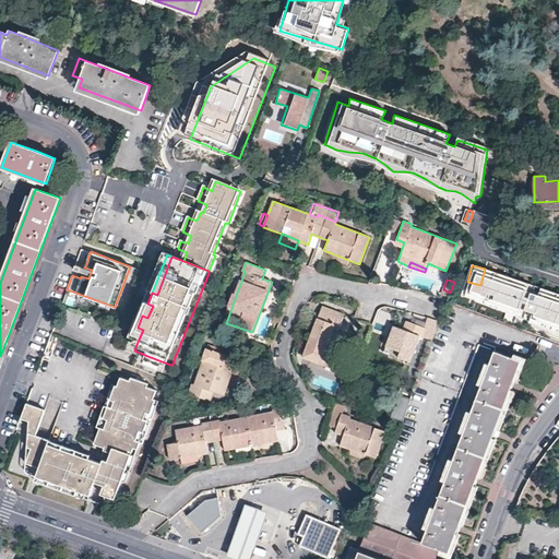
[(147,318),(153,306),(147,304),(142,316),(147,318)]
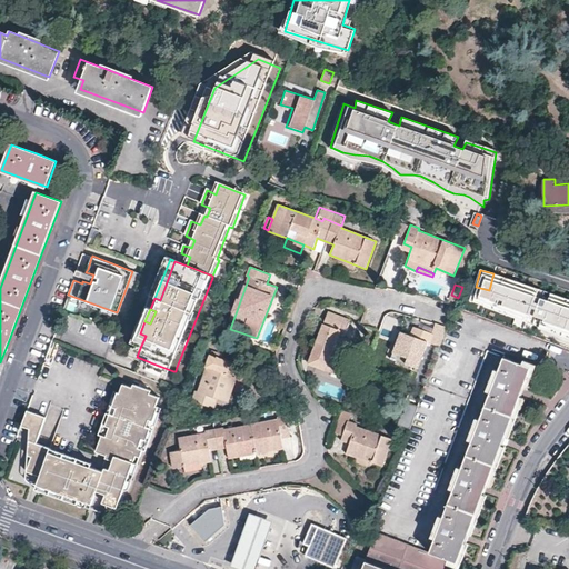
[(350,379),(362,346),(341,337),(345,328),(347,329),(350,320),(329,311),(308,362),(350,379)]
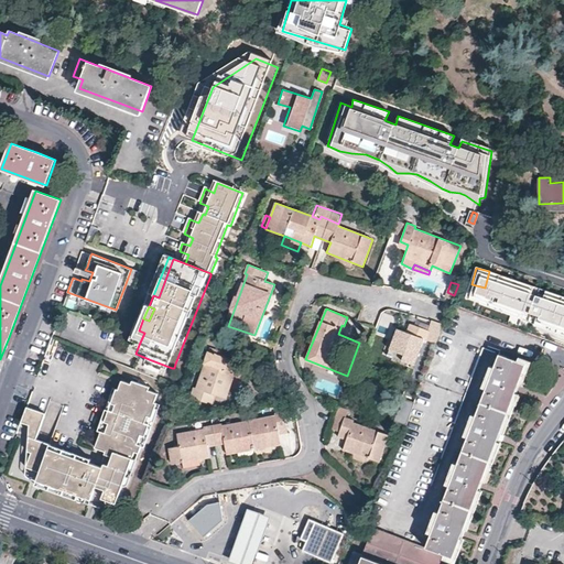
[(405,334),(410,323),(403,321),(401,328),(400,332),(405,334)]
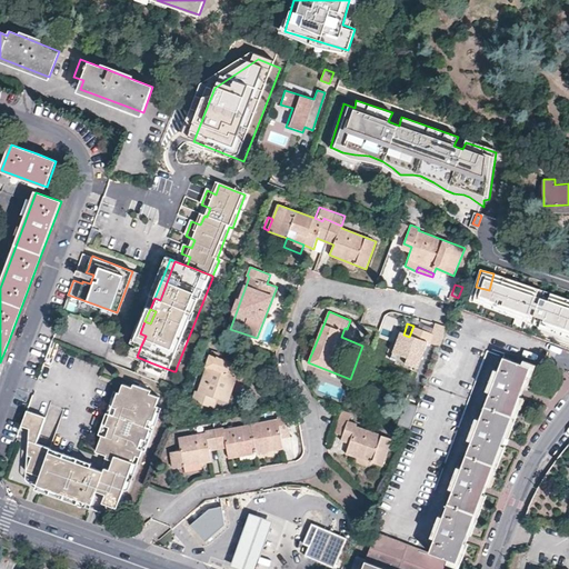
[(401,340),(395,358),(417,367),(427,341),(429,342),(432,333),(413,326),(409,337),(403,335),(405,331),(399,329),(396,338),(401,340)]
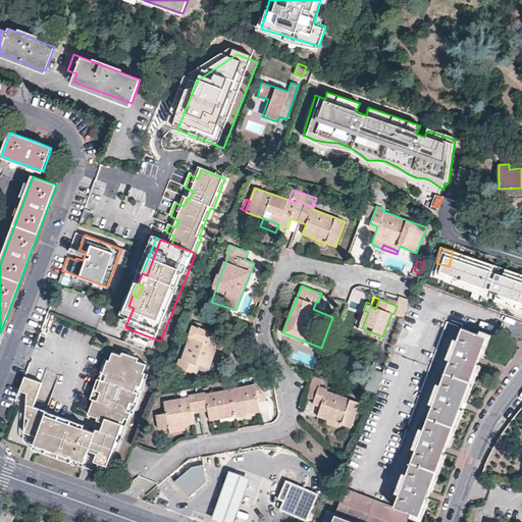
[(357,326),(362,328),(368,312),(363,310),(357,326)]
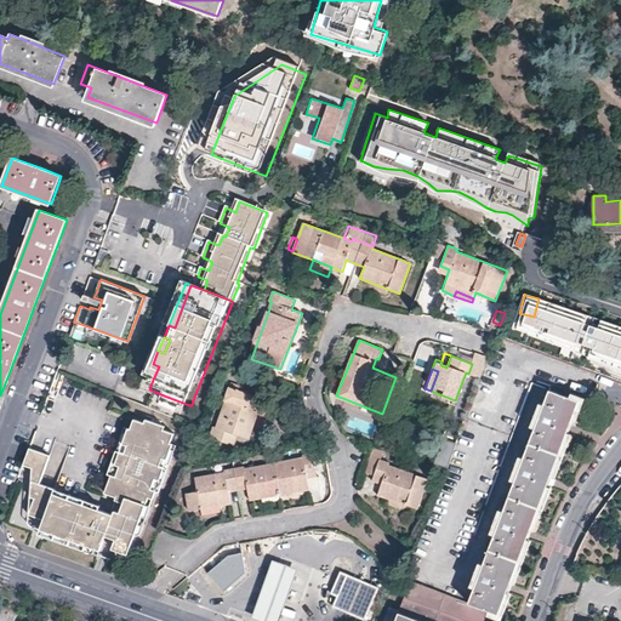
[(249,439),(258,411),(263,412),(268,399),(243,391),(244,386),(232,382),(217,426),(215,425),(210,437),(232,444),(235,434),(249,439)]
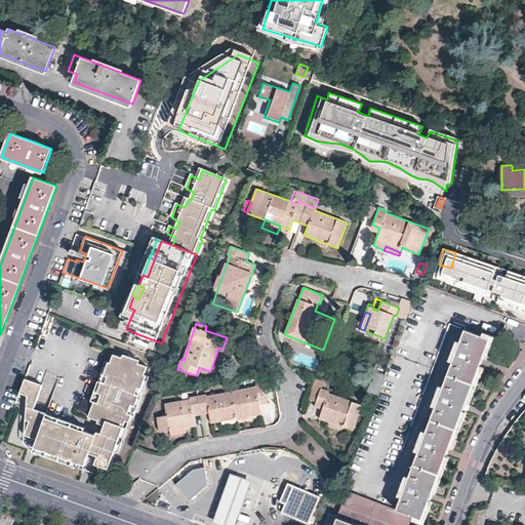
[(418,524),(429,497),(446,452),(463,408),(481,361),(490,338),(465,329),(396,510),(347,491),(337,516),(329,514),(324,524),(418,524)]
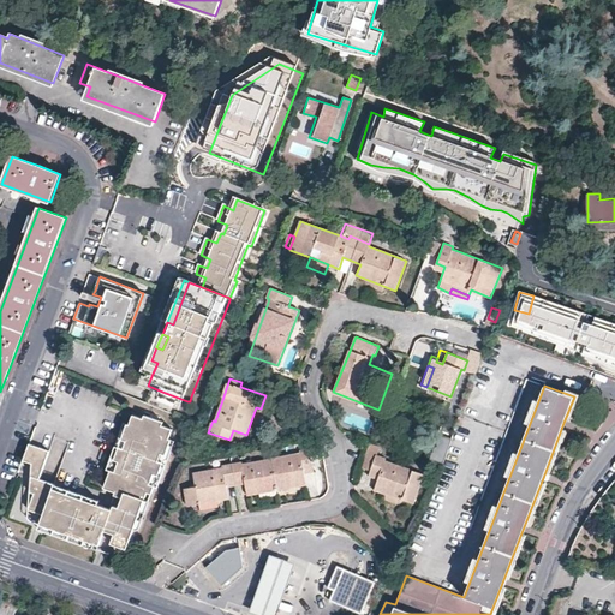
[(180,406),(160,398),(162,392),(154,388),(148,404),(177,415),(180,406)]
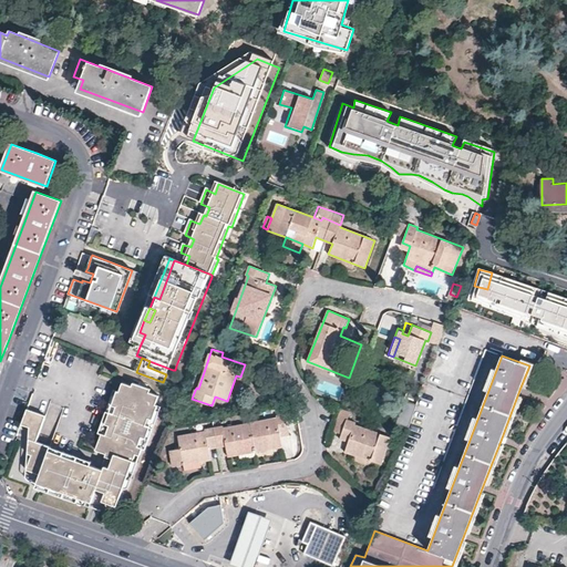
[(173,370),(150,361),(147,367),(166,374),(171,375),(173,370)]
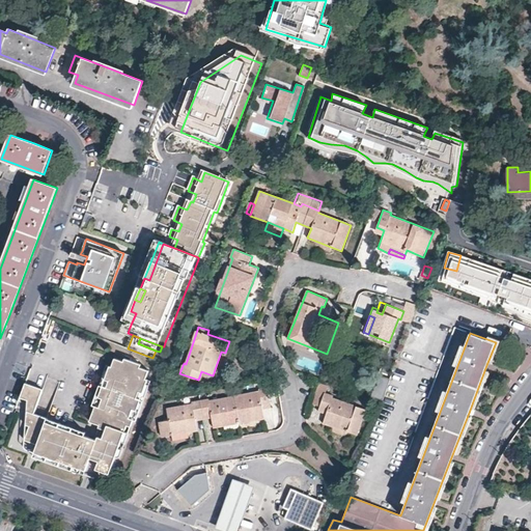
[(133,419),(145,383),(149,370),(140,366),(141,363),(136,361),(136,359),(129,356),(128,358),(122,357),(121,360),(111,357),(107,365),(92,406),(87,420),(98,424),(96,427),(108,431),(98,460),(95,469),(110,473),(116,456),(127,425),(130,426),(133,419)]
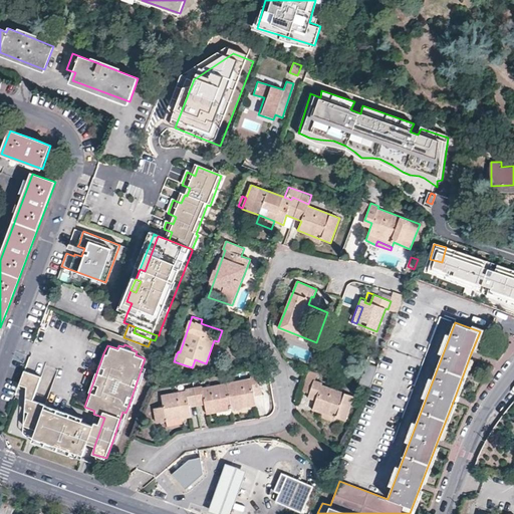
[(89,393),(103,353),(100,352),(86,392),(89,393)]
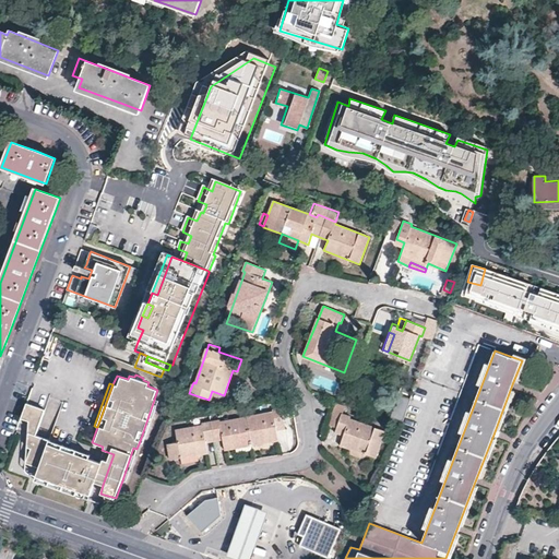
[(397,394),(392,417),(403,420),(409,396),(397,394)]
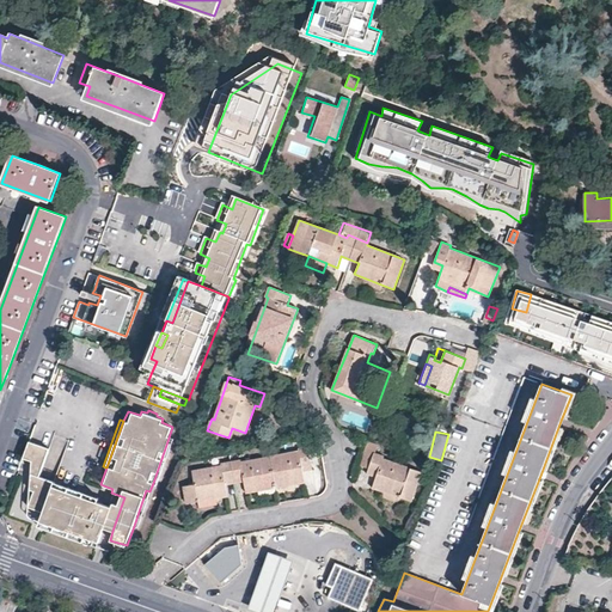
[(171,442),(167,441),(153,483),(157,484),(171,442)]
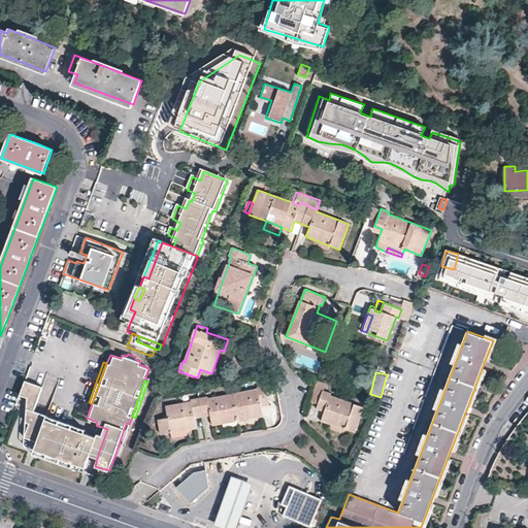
[(41,388),(24,382),(20,396),(27,399),(27,405),(27,409),(33,411),(41,388)]
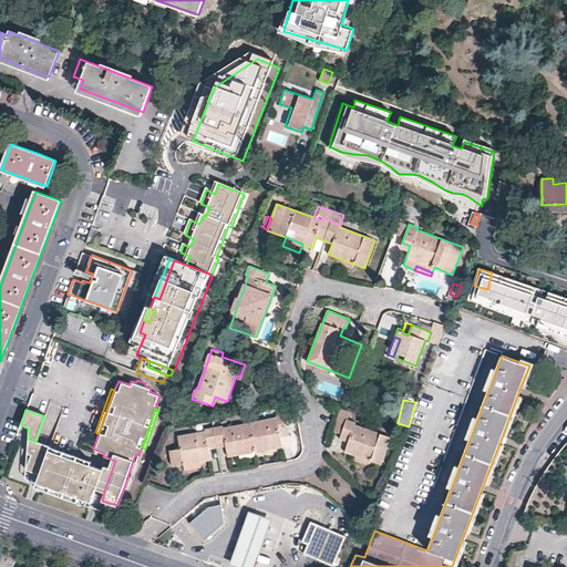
[(282,446),(281,436),(289,434),(286,414),(277,416),(277,419),(223,429),(223,426),(206,430),(206,432),(179,436),(181,447),(171,450),(174,466),(209,459),(208,450),(226,446),(228,456),(239,454),(254,451),(282,446)]
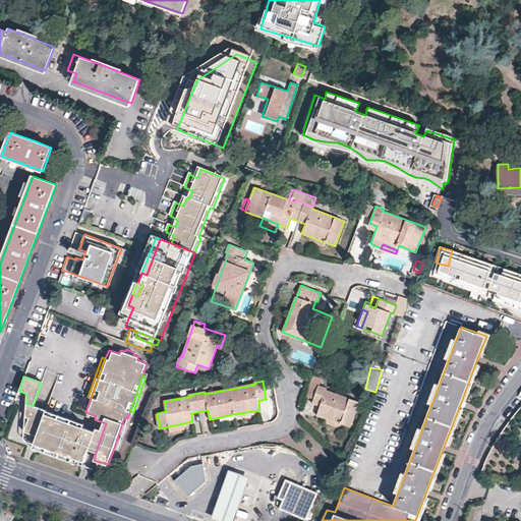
[(348,426),(357,402),(326,391),(327,388),(317,385),(311,403),(320,406),(316,414),(348,426)]
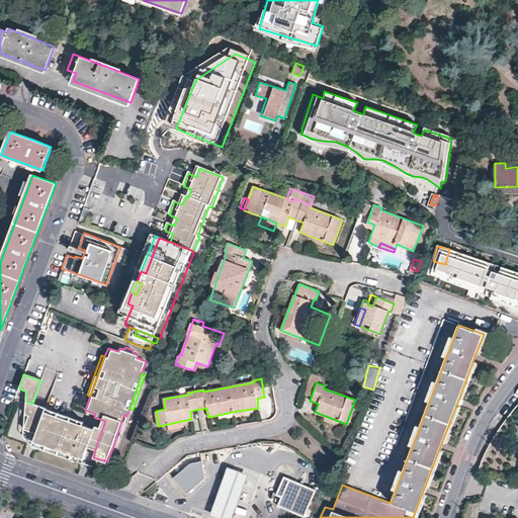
[(32,404),(26,402),(25,415),(28,416),(24,429),(40,435),(37,443),(83,459),(87,446),(94,430),(90,428),(81,425),(44,412),(46,409),(32,404)]
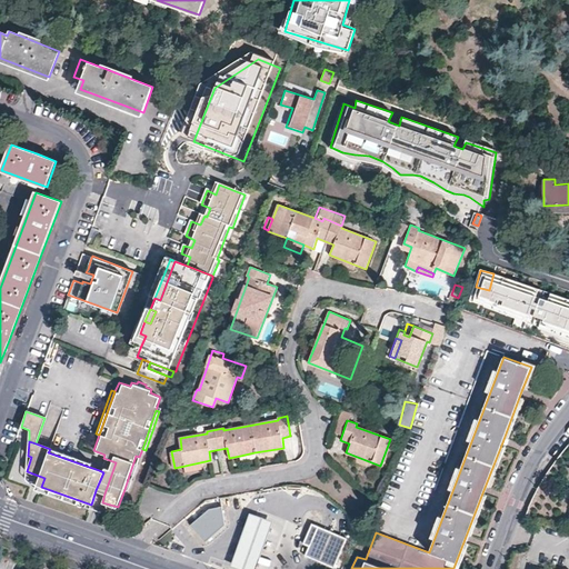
[(90,462),(50,449),(48,452),(89,467),(90,462)]
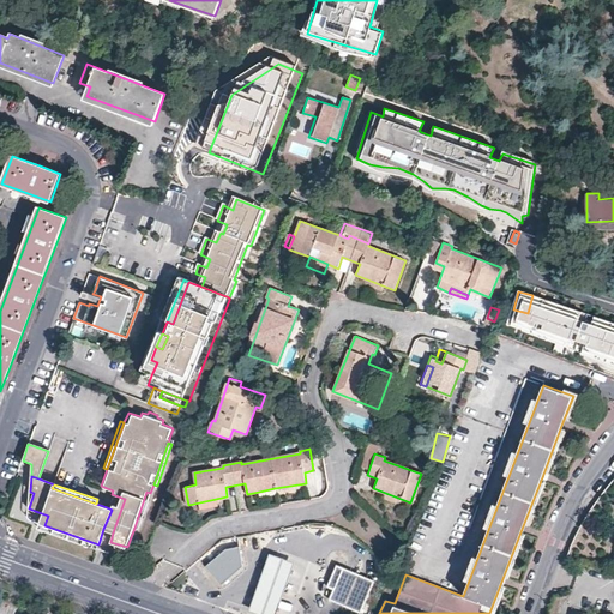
[(138,529),(150,493),(146,492),(134,528),(138,529)]
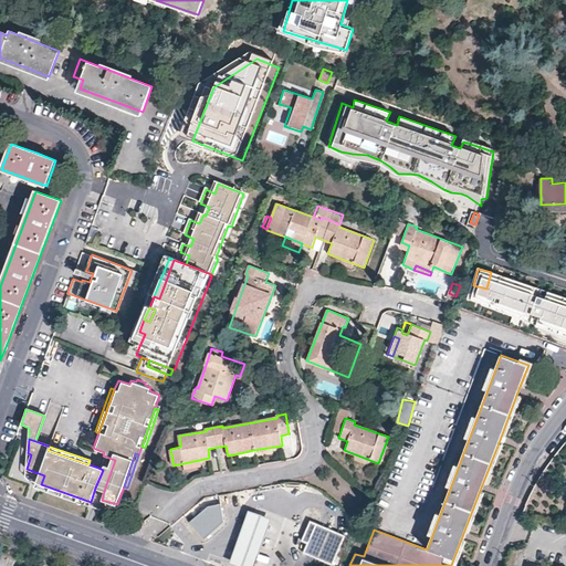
[(95,488),(104,491),(115,460),(103,456),(98,468),(103,470),(95,488)]
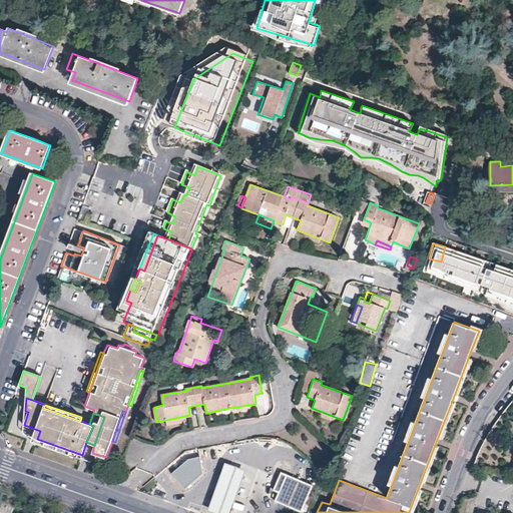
[(82,455),(37,439),(36,442),(81,458),(82,455)]
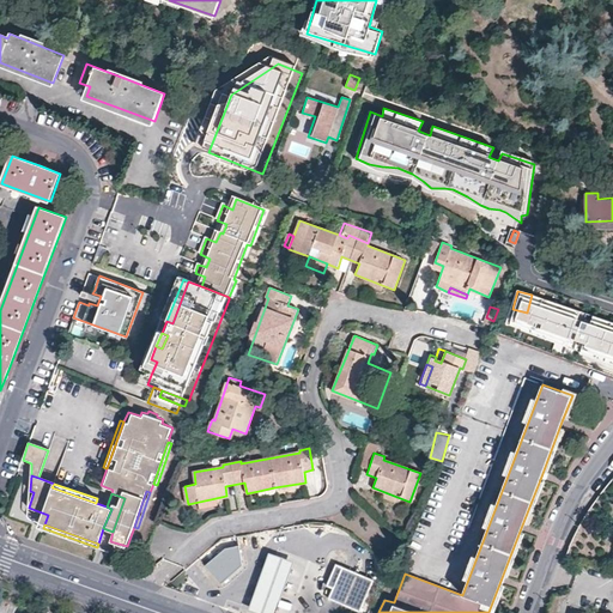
[(238,546),(225,548),(205,565),(220,584),(243,565),(238,546)]
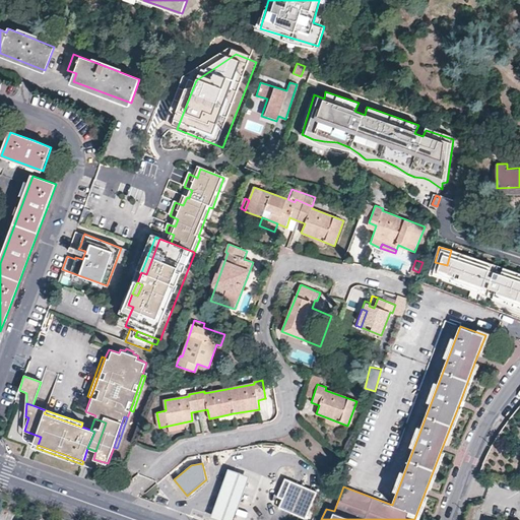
[(235,519),(243,498),(251,476),(229,468),(220,491),(211,517),(218,519),(235,519)]
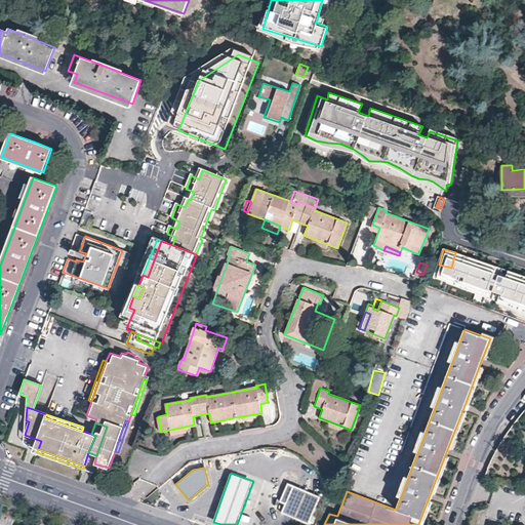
[(281,513),(308,524),(320,497),(287,483),(280,501),(285,505),(281,513)]
